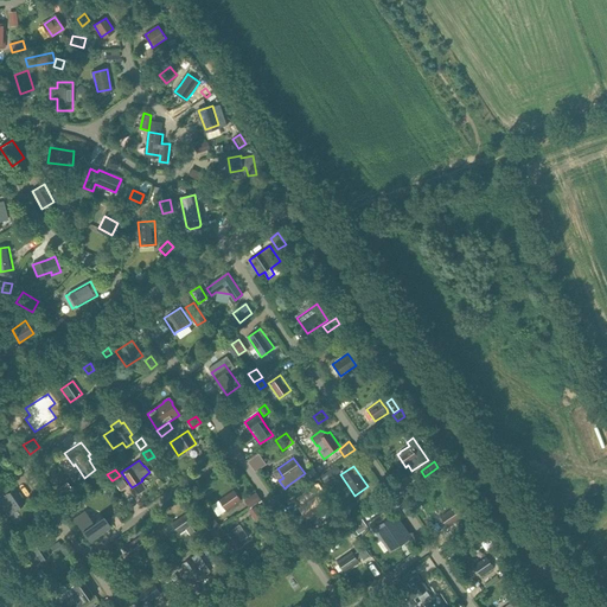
[(326,473),(321,477),(325,483),(331,479),(326,473)]
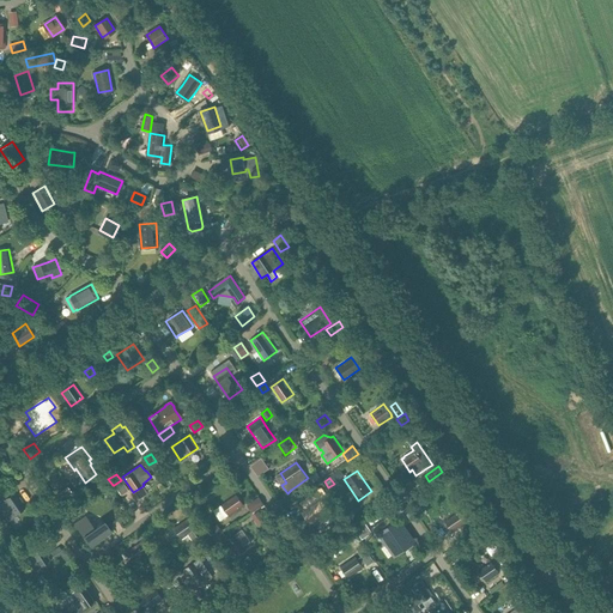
[(321,489),(301,503),(305,510),(314,521),(329,510),(321,498),(326,495),(321,489)]
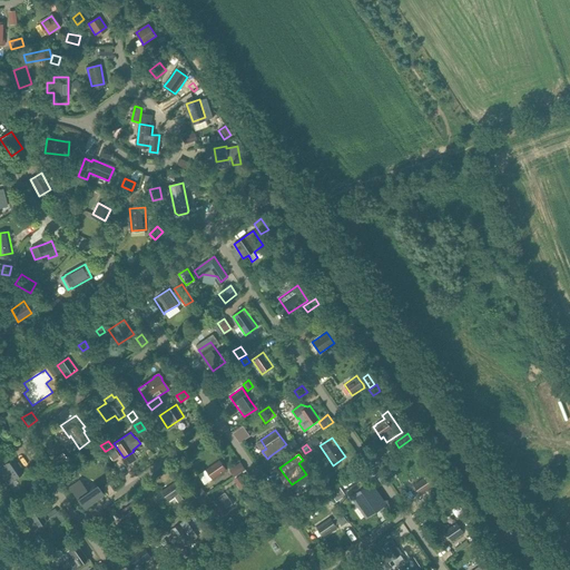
[(5,465),(0,469),(0,473),(8,485),(22,474),(21,473),(26,471),(16,457),(13,458),(3,464),(5,465)]
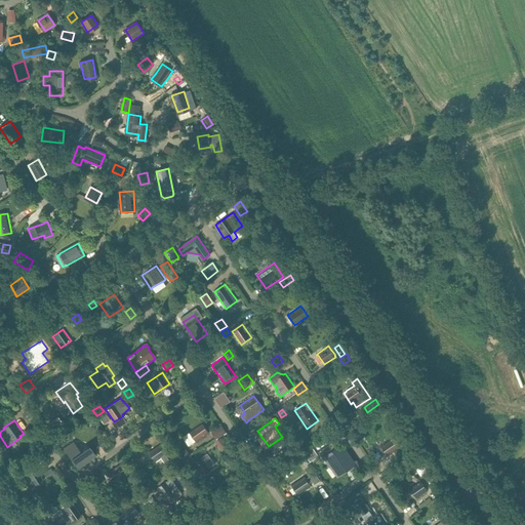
[(209,433),(202,422),(189,432),(196,443),(209,433)]
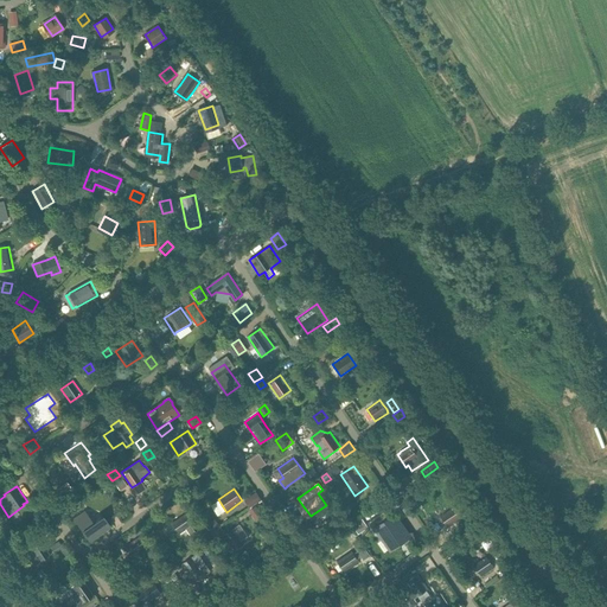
[(249,508),(262,500),(256,492),(244,500),(249,508)]
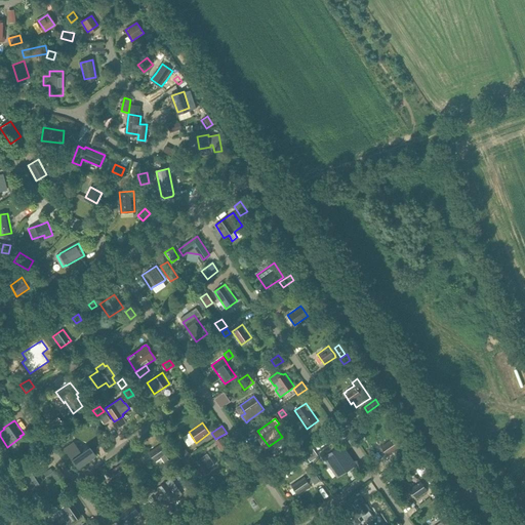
[(66,430),(61,434),(66,440),(71,437),(66,430)]
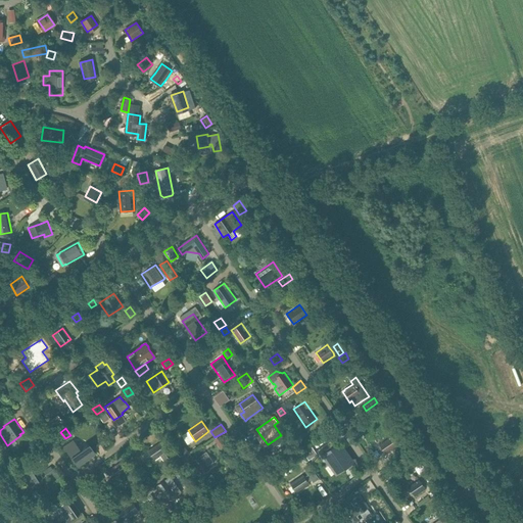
[(399,445),(391,435),(379,444),(386,455),(399,445)]
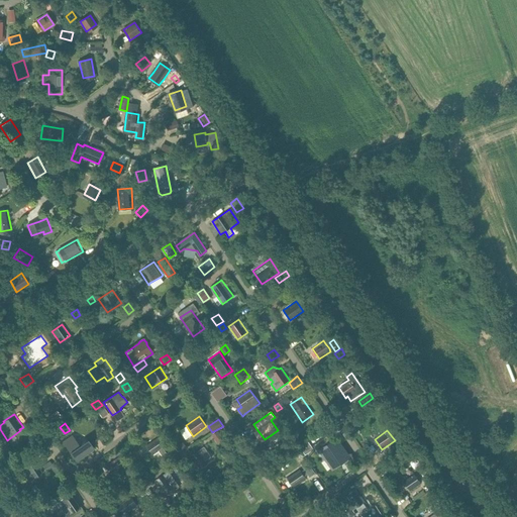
[(167,446),(160,435),(145,444),(153,455),(167,446)]
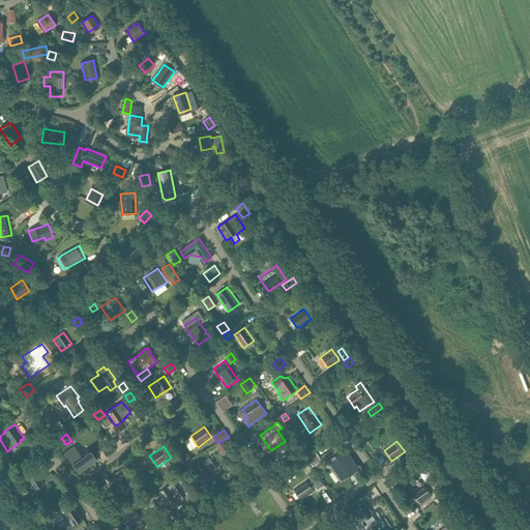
[(337,446),(322,457),(327,465),(330,463),(334,468),(342,478),(356,468),(344,451),(343,452),(337,446)]
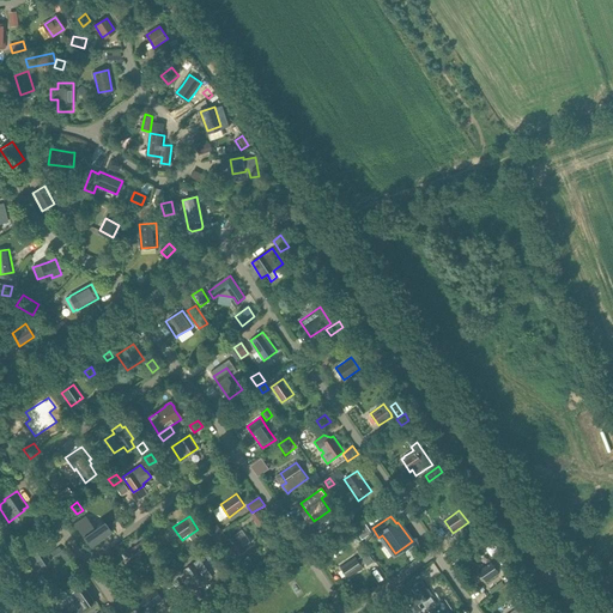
[(85,517),(76,525),(90,546),(110,532),(103,521),(93,528),(85,517)]
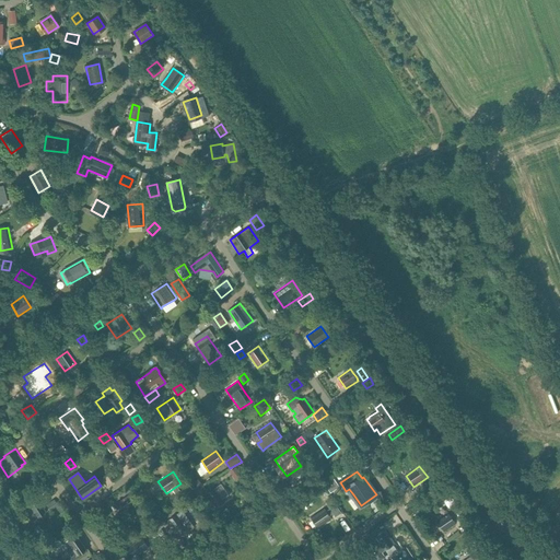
[(334,478),(324,483),(330,492),(339,487),(334,478)]
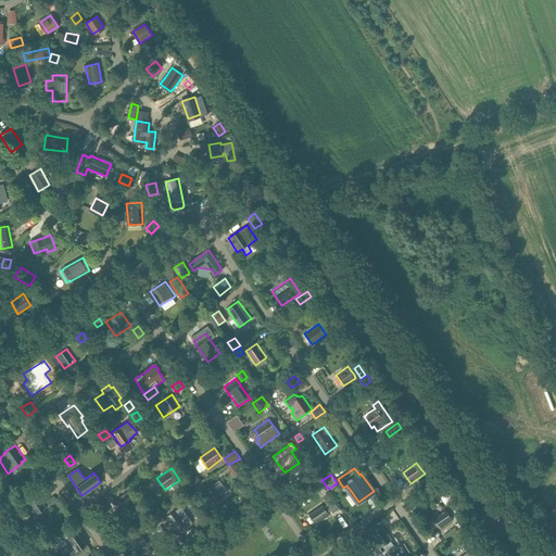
[(197,476),(190,481),(194,488),(201,482),(197,476)]
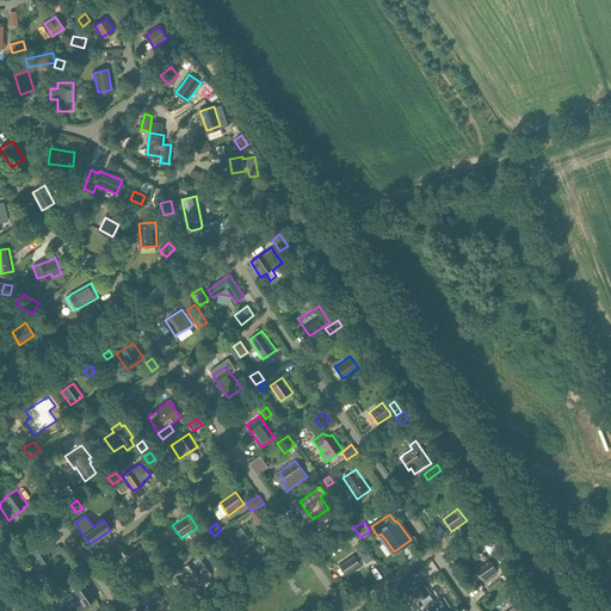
[(234,532),(223,539),(235,555),(246,548),(244,545),(251,541),(240,528),(234,532)]
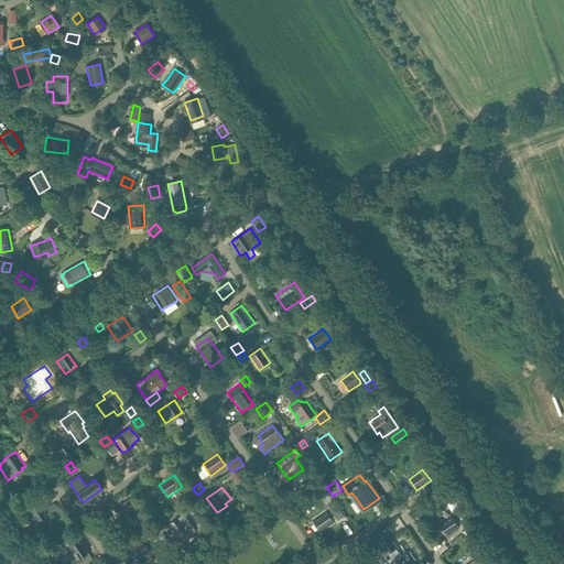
[(137,509),(129,498),(115,507),(122,519),(137,509)]
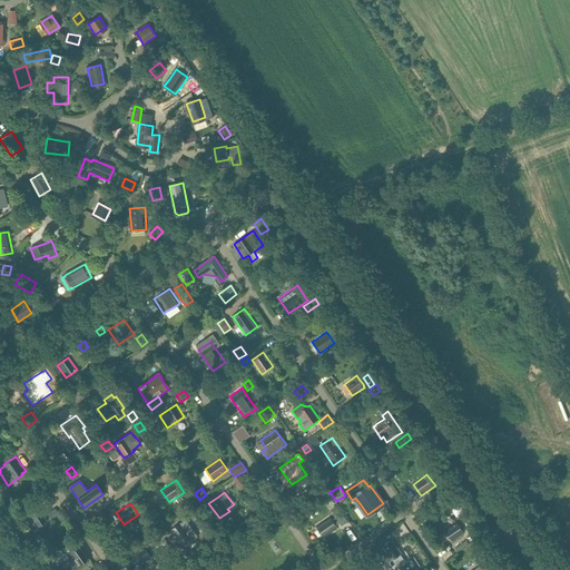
[(37,505),(19,518),(30,536),(48,521),(37,505)]
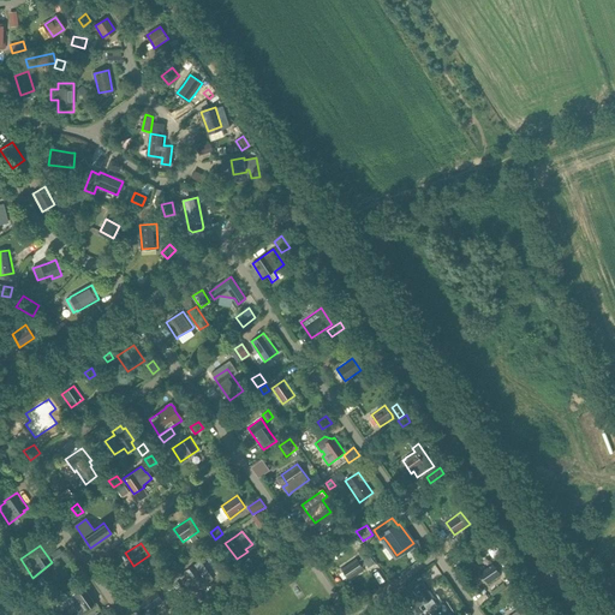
[(60,549),(52,555),(55,561),(65,556),(60,549)]
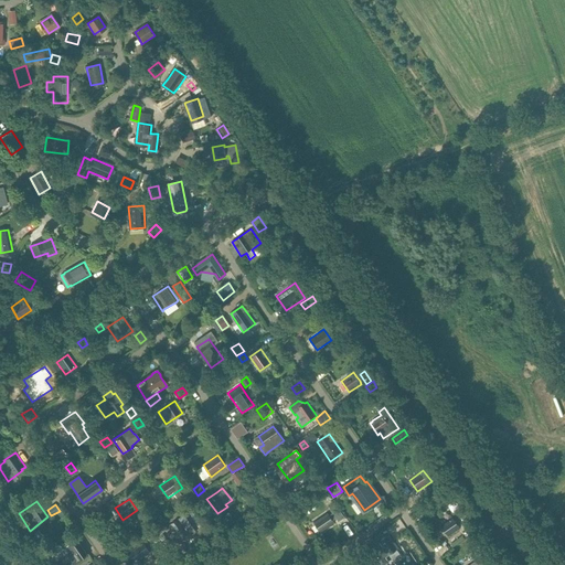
[(338,508),(332,512),(333,513),(337,518),(339,521),(344,516),(338,508)]
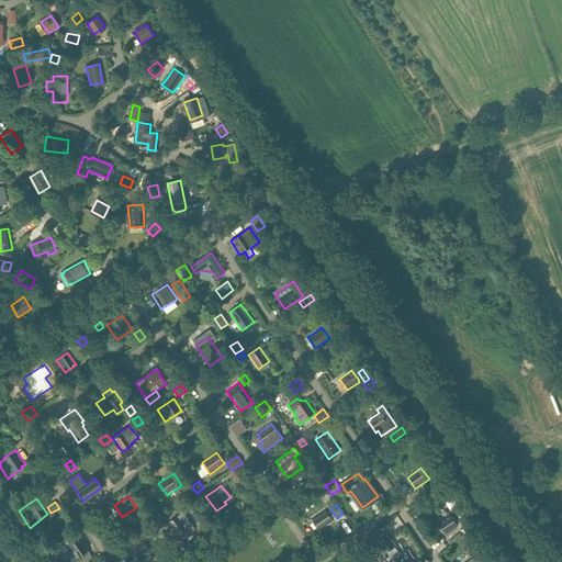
[(334,520),(326,509),(312,519),(319,530),(334,520)]
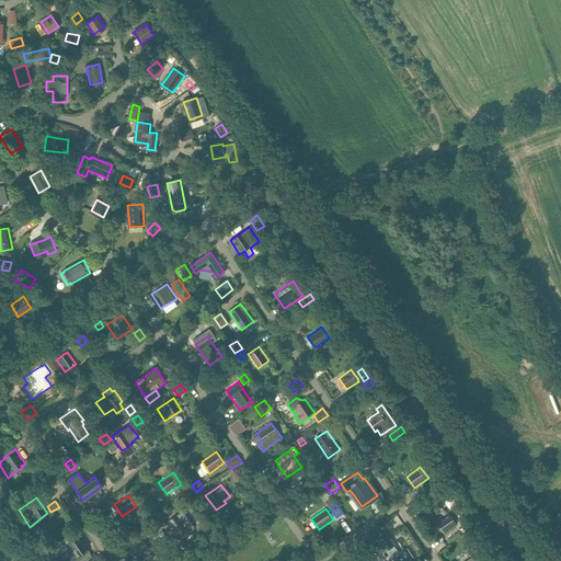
[(193,527),(182,512),(168,522),(178,536),(180,534),(181,536),(183,536),(193,529),(193,527)]
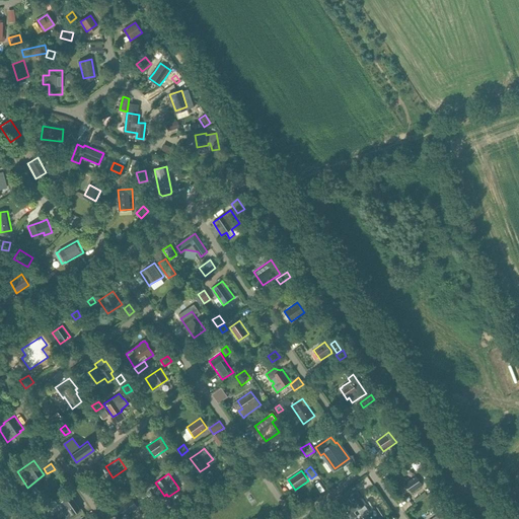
[(416,474),(404,483),(412,494),(423,486),(416,474)]
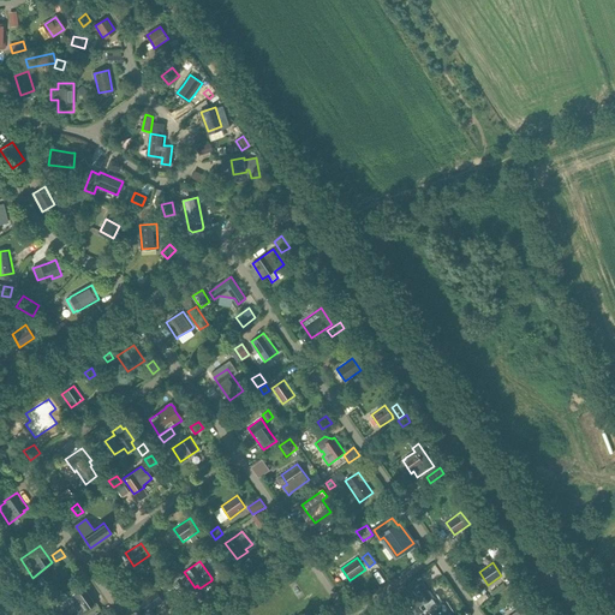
[(178,568),(172,573),(178,580),(183,577),(178,568)]
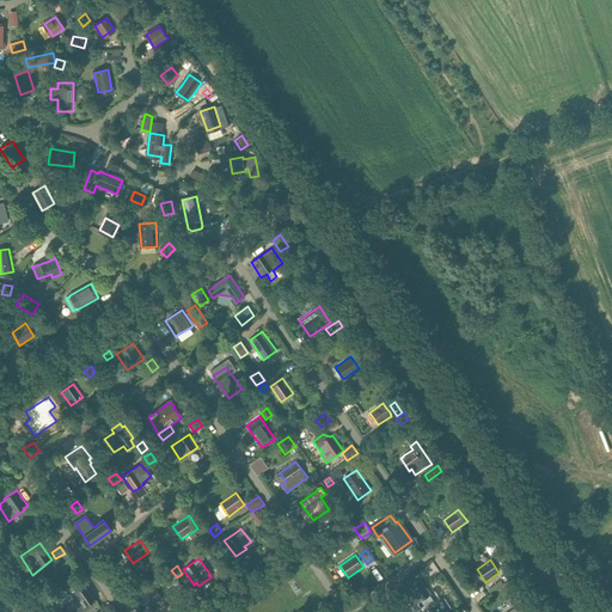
[(422,579),(409,587),(414,594),(415,595),(414,599),(417,604),(420,603),(433,594),(422,579)]
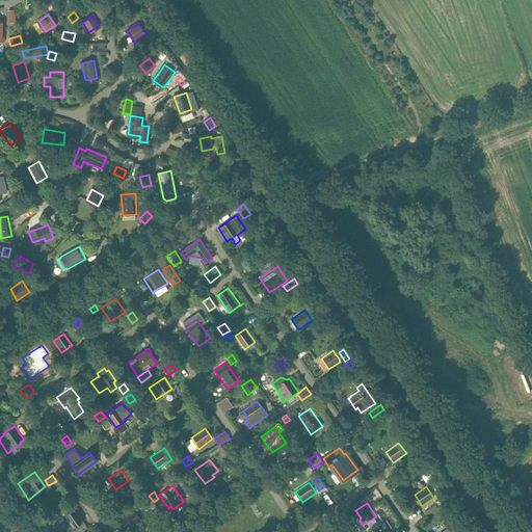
[(357,531),(363,531),(366,530),(363,525),(360,521),(349,506),(343,511),(357,531)]
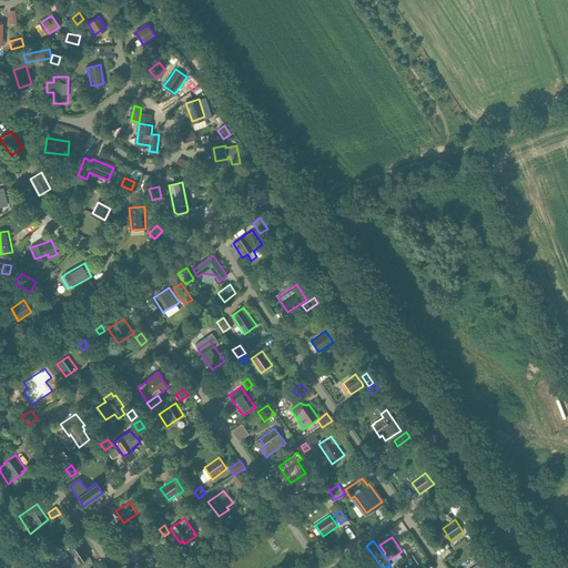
[(480,540),(473,546),(478,553),(480,551),(483,556),(488,551),(480,540)]
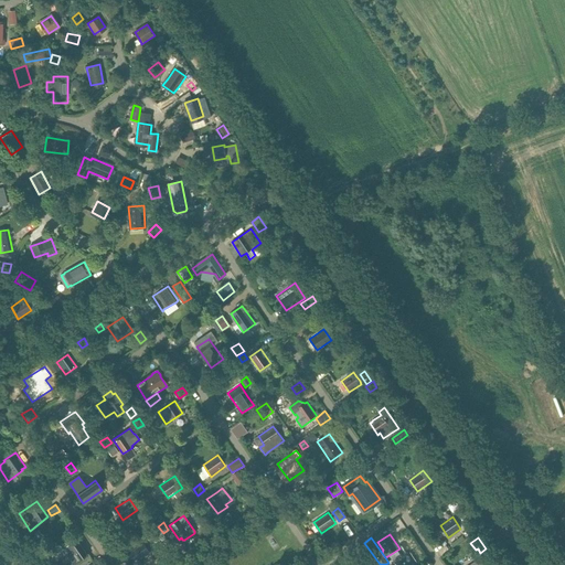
[(71,564),(74,564),(88,555),(77,540),(66,546),(72,553),(66,557),(71,564)]
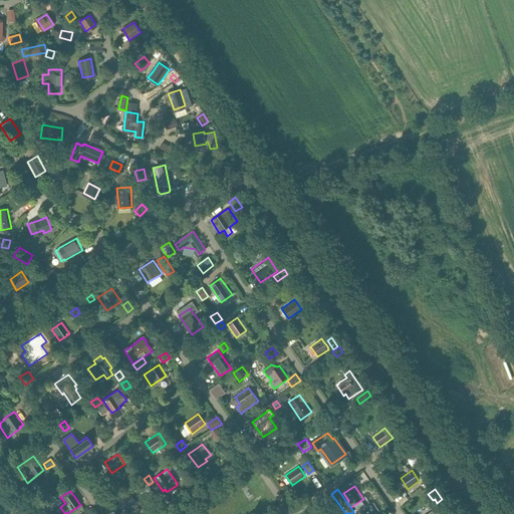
[(115,513),(117,513),(129,513),(124,508),(135,501),(131,494),(110,507),(115,513)]
